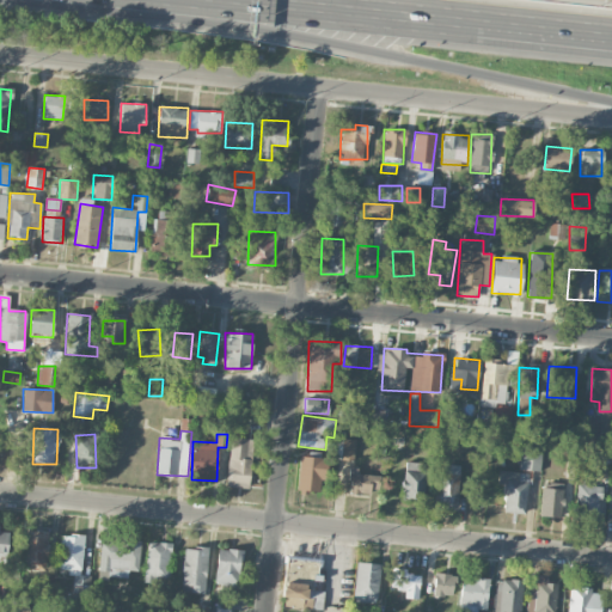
[(336,435),(334,458),(354,460),(356,436),(336,435)]
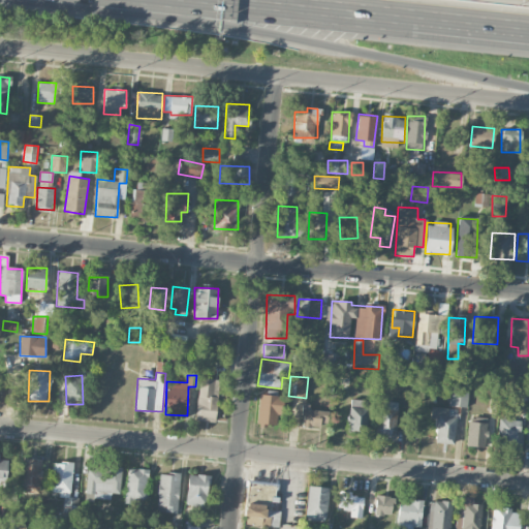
[(214,423),(220,380),(200,377),(194,419),(214,423)]
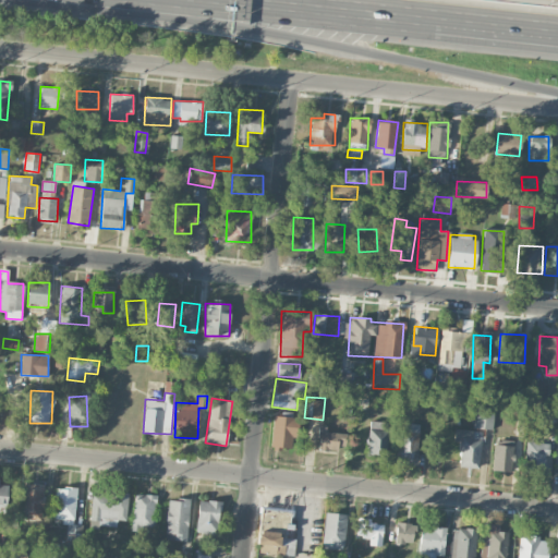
[(494,429),(494,410),(474,410),(474,428),(494,429)]
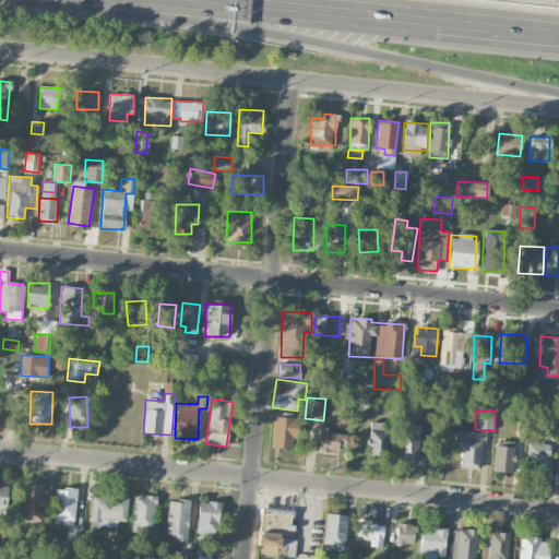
[(272,448),(296,449),(296,417),(273,417),(272,448)]
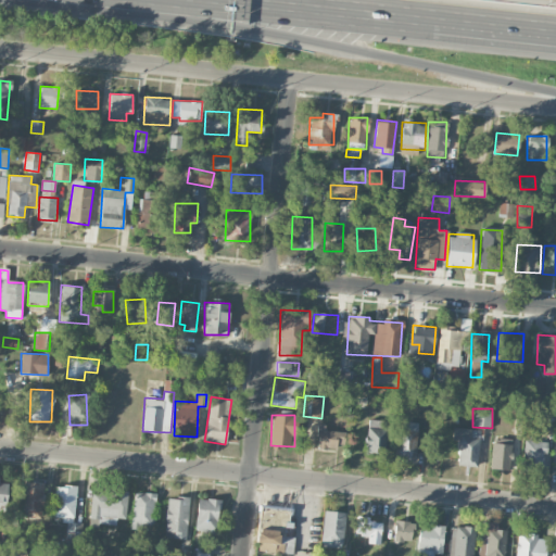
[(386,455),(387,420),(367,419),(365,454),(386,455)]
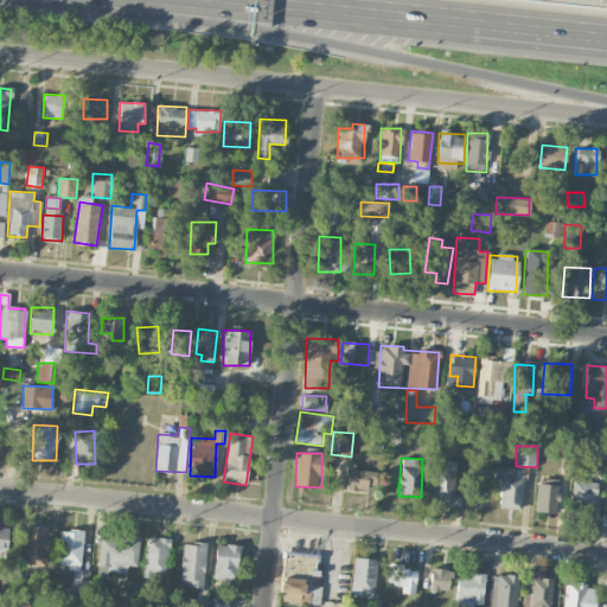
[(432,500),(454,502),(455,461),(434,460),(432,500)]
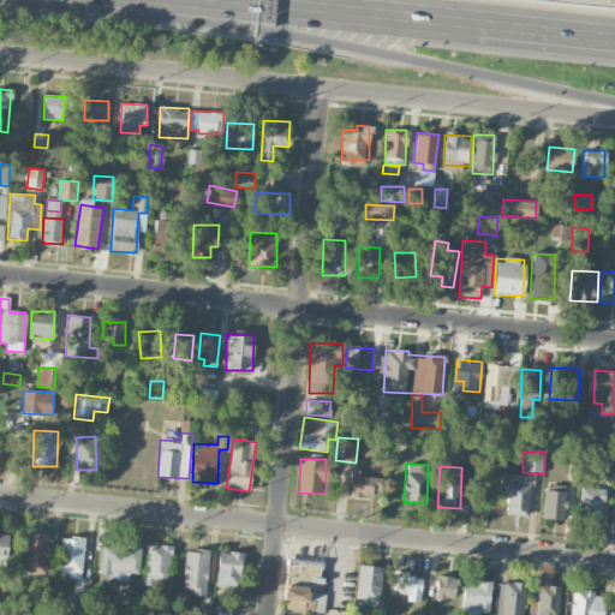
[(380,478),(359,476),(360,470),(352,470),(350,495),(377,497),(380,478)]
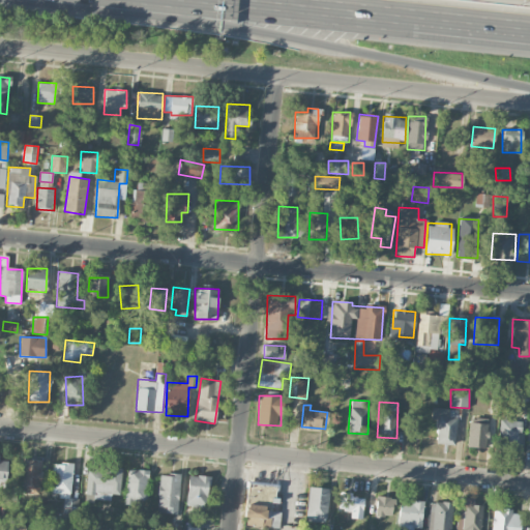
[(436,444),(455,445),(457,409),(432,408),(432,419),(437,419),(436,444)]
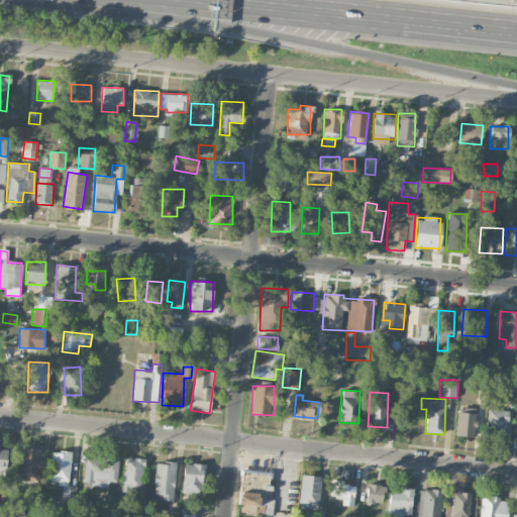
[(456,436),(475,437),(476,407),(457,406),(456,436)]
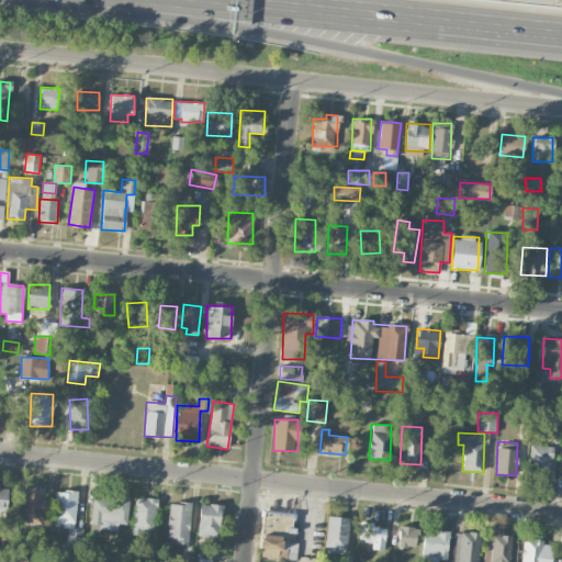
[(551,446),(529,446),(528,478),(550,479),(551,446)]
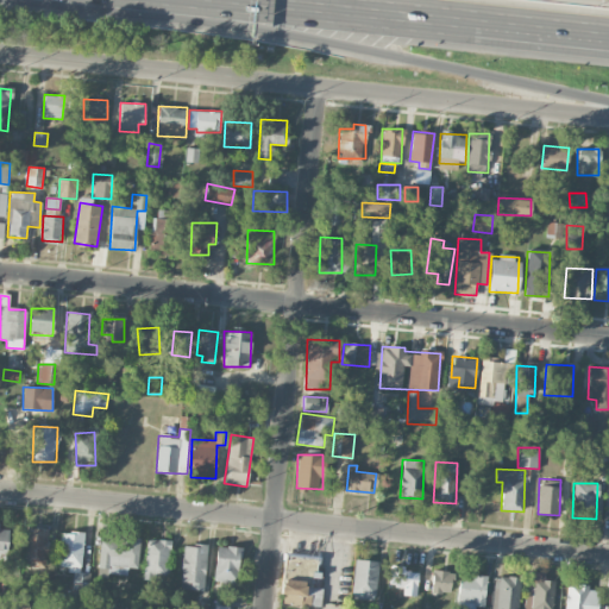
[(46,567),(48,528),(25,527),(23,566),(46,567)]
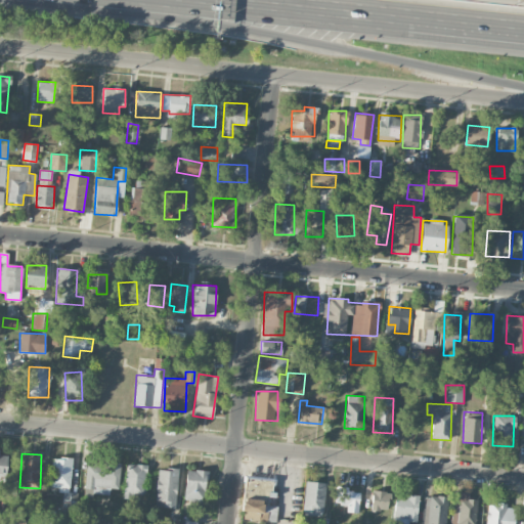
[(8,456),(0,454),(0,480),(5,481),(8,456)]
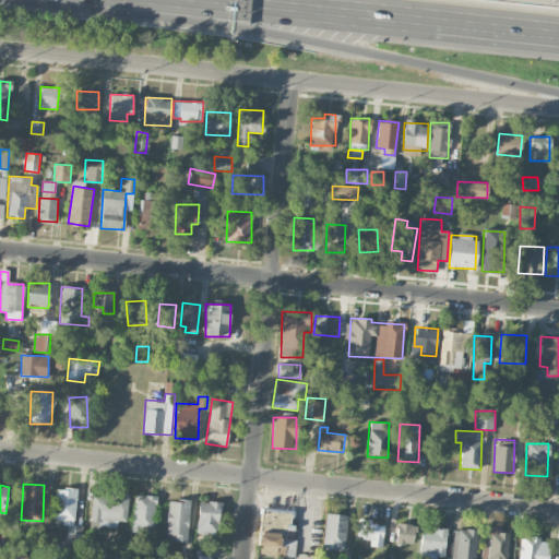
[(76,489),(56,487),(52,520),(67,521),(66,543),(81,544),(83,526),(74,525),(76,489)]
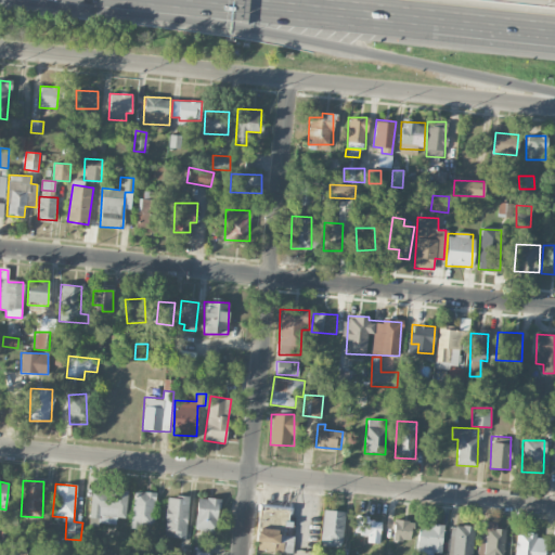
[(93,488),(88,519),(116,524),(117,516),(125,518),(129,493),(93,488)]
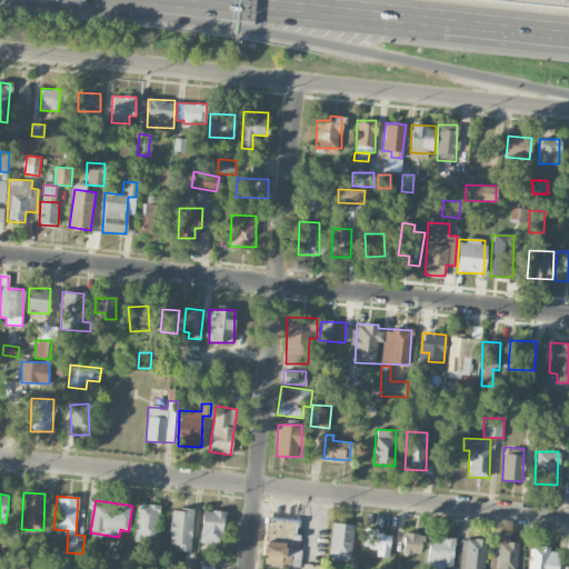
[(157,539),(158,505),(137,505),(136,539),(157,539)]
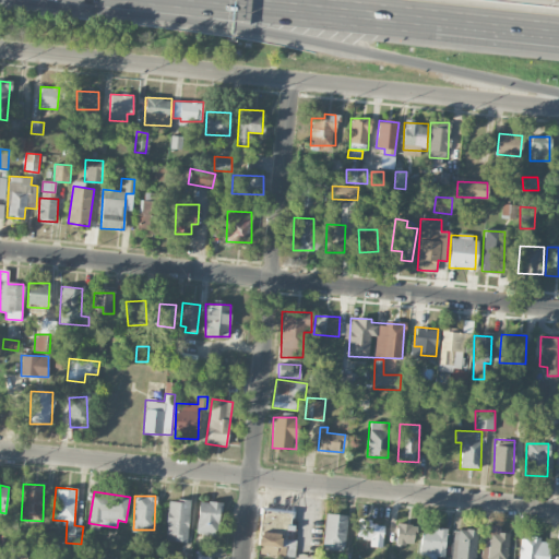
[(167,500),(166,540),(188,542),(190,500),(167,500)]
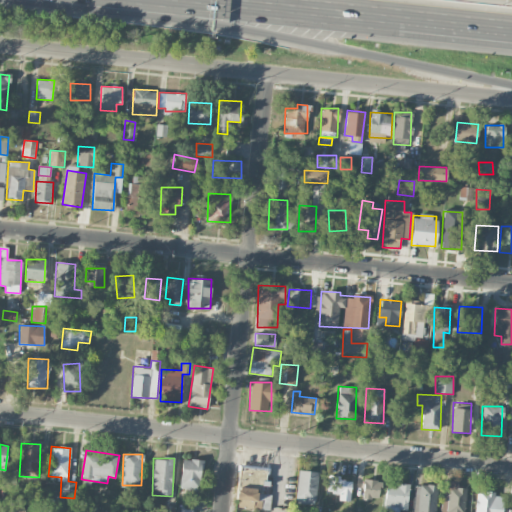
[(202,460),(184,458),(180,493),(199,495),(202,460)]
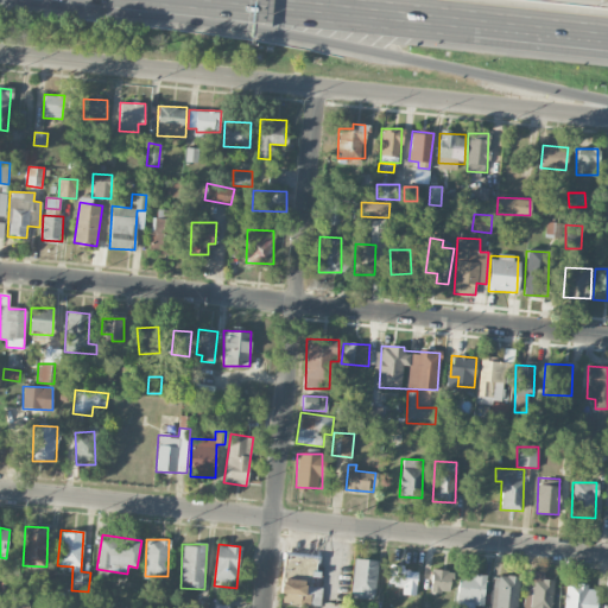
[(280,602),(321,605),(322,588),(315,587),(317,556),(285,553),(280,602)]
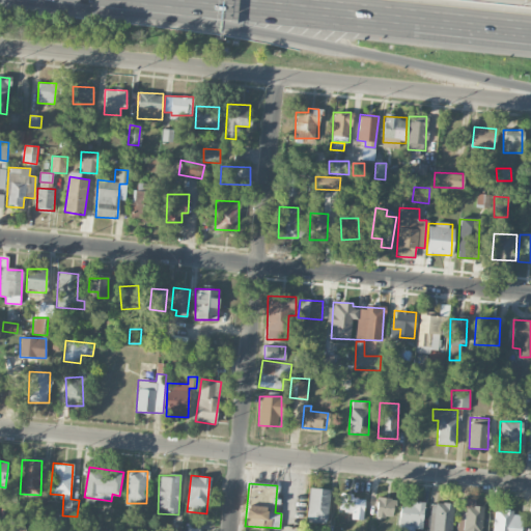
[(307,522),(328,523),(329,488),(308,487),(307,522)]
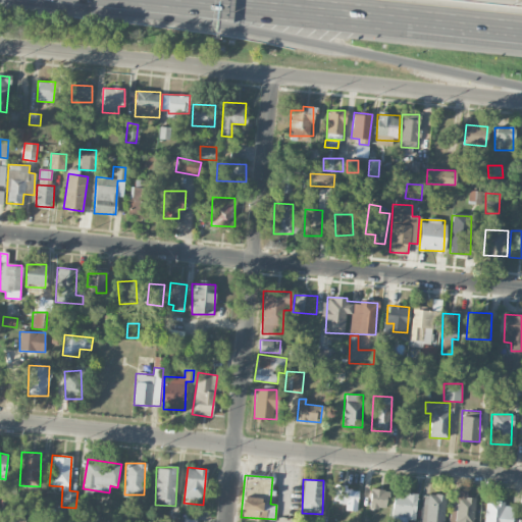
[(357,511),(358,490),(348,489),(348,485),(333,484),(332,503),(346,504),(346,511),(357,511)]
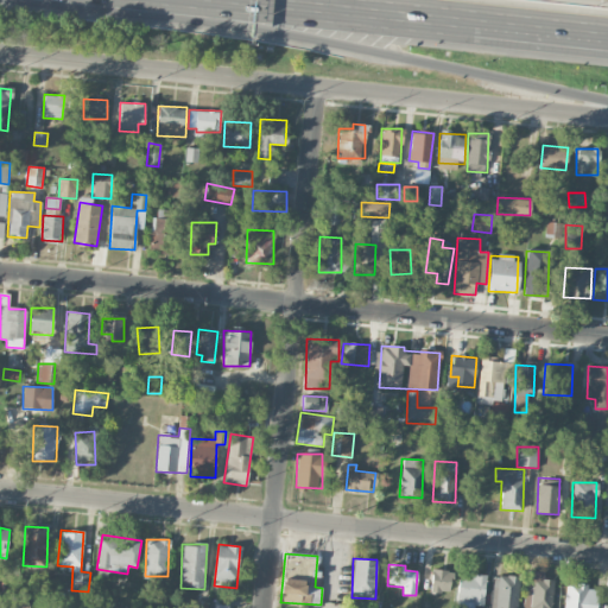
[(449,593),(451,571),(432,569),(430,590),(449,593)]
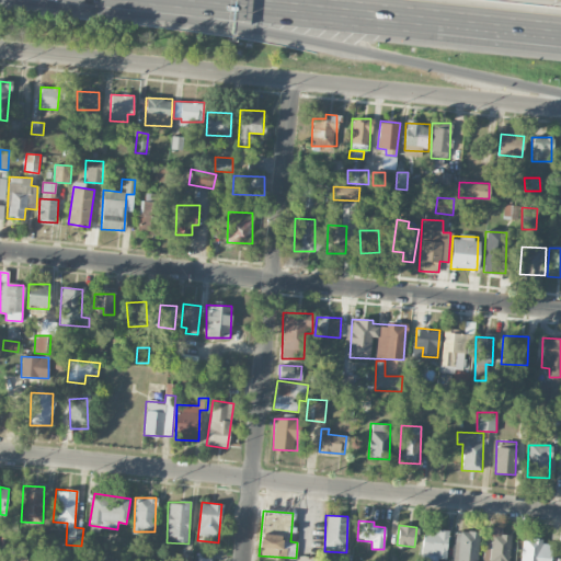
[(447,529),(436,529),(436,534),(422,534),(421,559),(446,560),(447,529)]
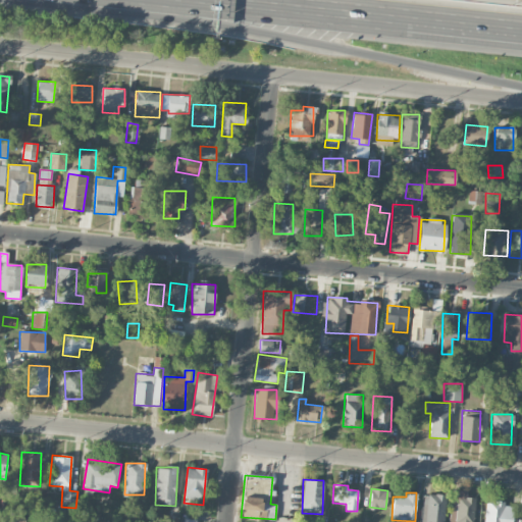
[(444,521),(445,494),(423,493),(421,521),(444,521)]
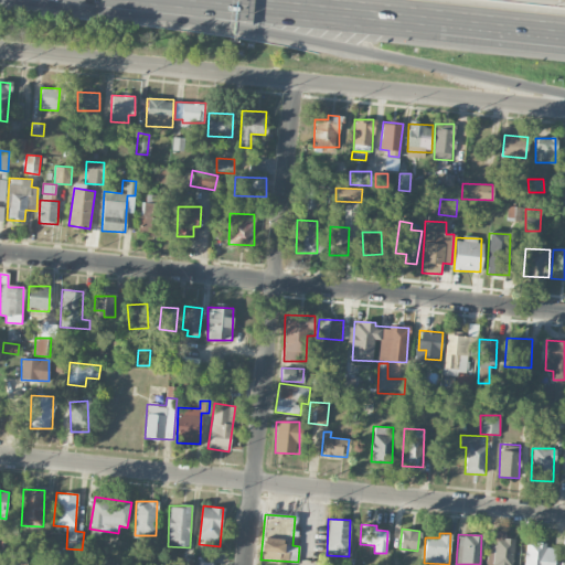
[(489,539),(487,564),(512,564),(514,540),(489,539)]
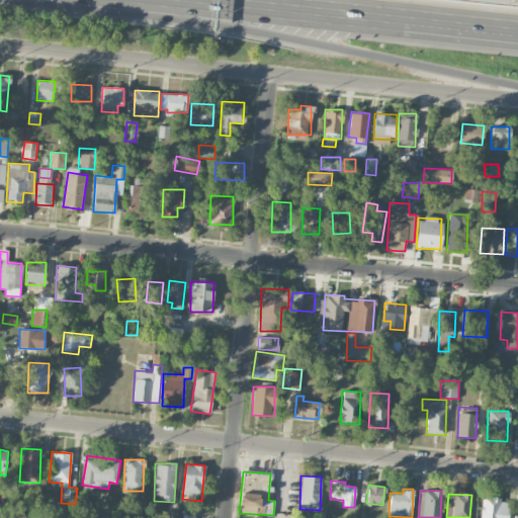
[(508,517),(509,502),(501,502),(501,497),(482,497),(481,517),(508,517)]
